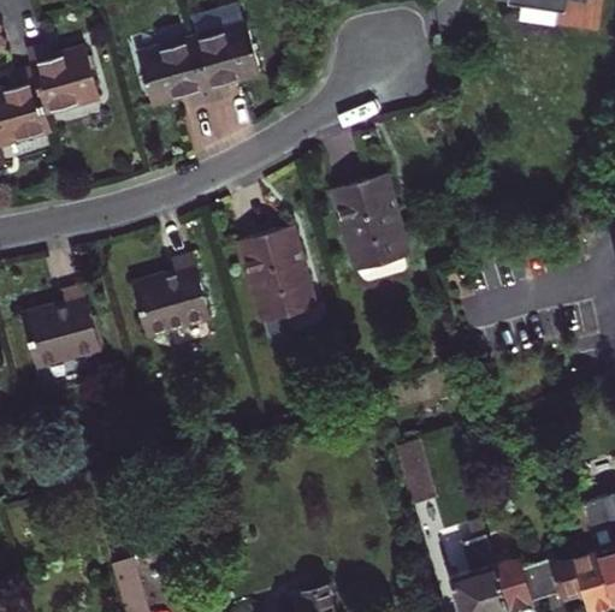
[(524,24),(525,16),(568,23),(569,13),(595,17),(596,0),(500,0),(497,19),(524,24)]
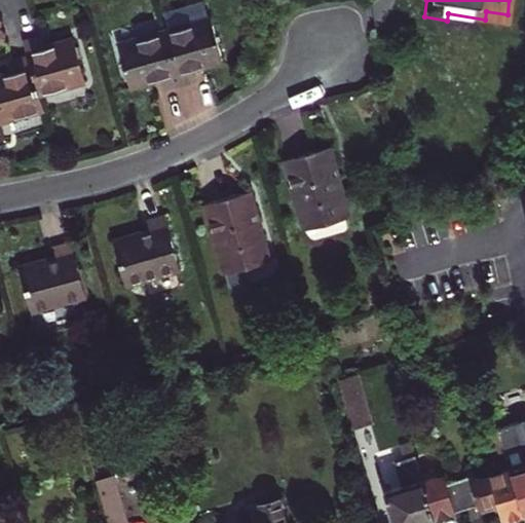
[(209,20),(162,32),(178,88),(194,83),(192,73),(222,66),(209,20)]
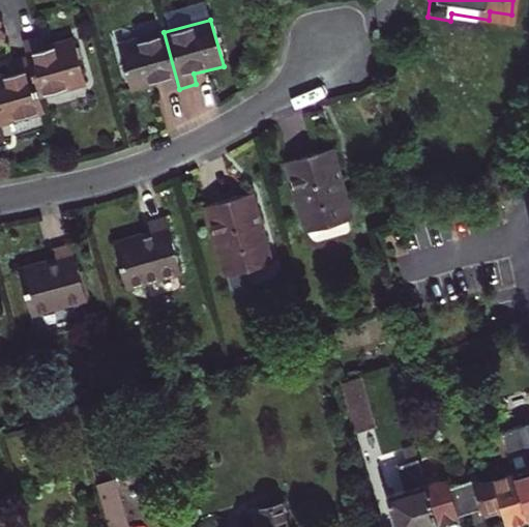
[(129,92),(160,83),(164,93),(179,89),(164,32),(117,46),(129,92)]
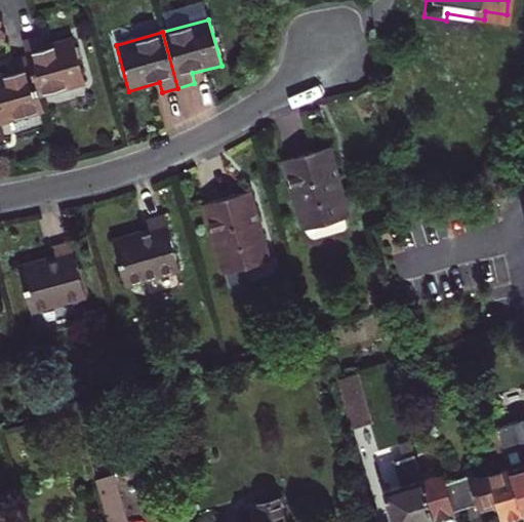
[(26,56),(38,97),(84,85),(77,59),(74,50),(71,40),(41,48),(38,38),(37,39),(22,43),(26,56)]
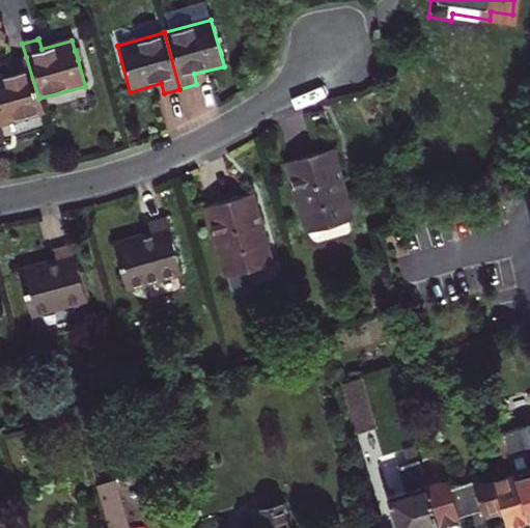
[(0,127),(43,115),(38,99),(26,57),(11,61),(9,62),(12,73),(0,77),(0,127)]
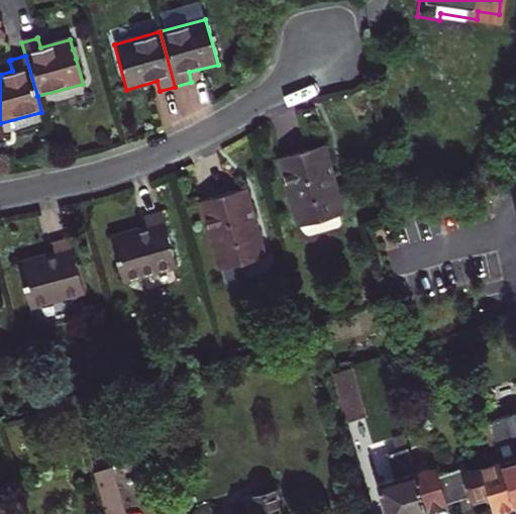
[(323,146),(279,160),(298,228),(343,215),(323,146)]
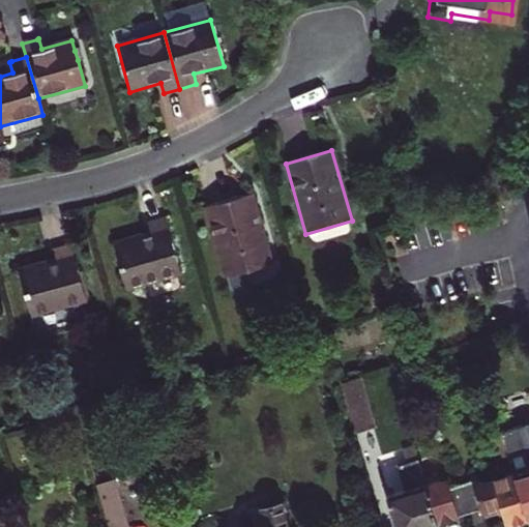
[(251,195),(205,208),(225,279),(228,277),(232,293),(237,296),(248,293),(252,288),(246,272),(271,265),(251,195)]
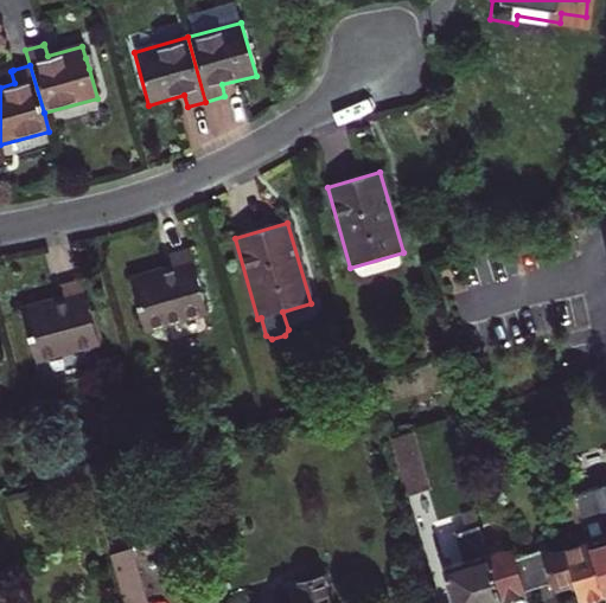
[(171,269),(129,281),(145,332),(208,314),(189,251),(168,257),(171,269)]
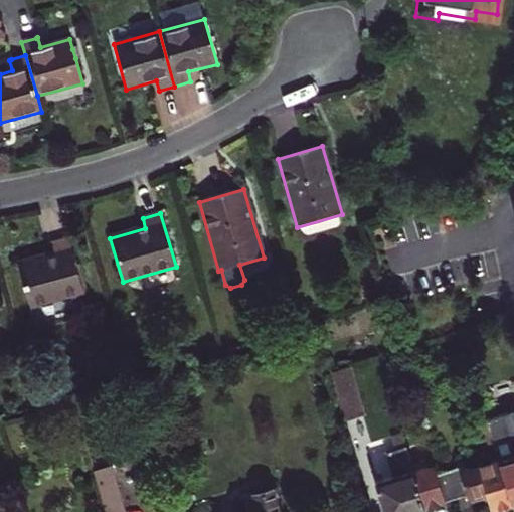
[(51,254),(18,265),(30,309),(83,294),(75,268),(68,239),(48,245),(51,254)]
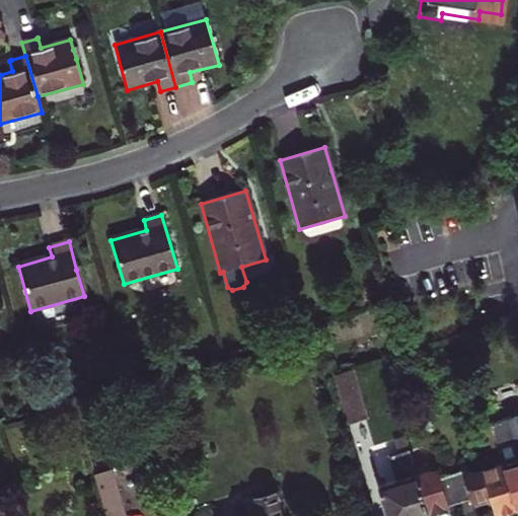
[(87,294),(80,269),(76,270),(84,296),(87,294)]
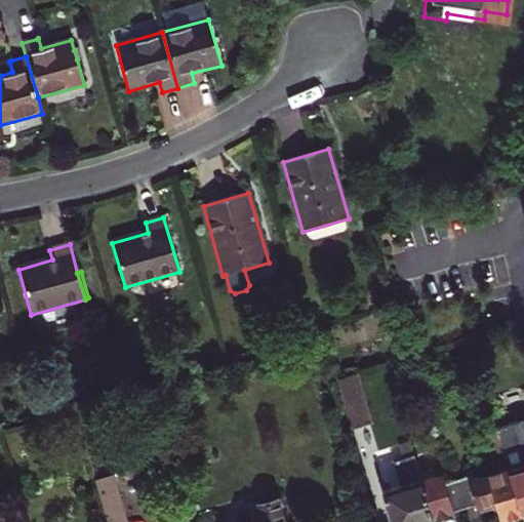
[(337,382),(352,431),(371,425),(357,376),(337,382)]
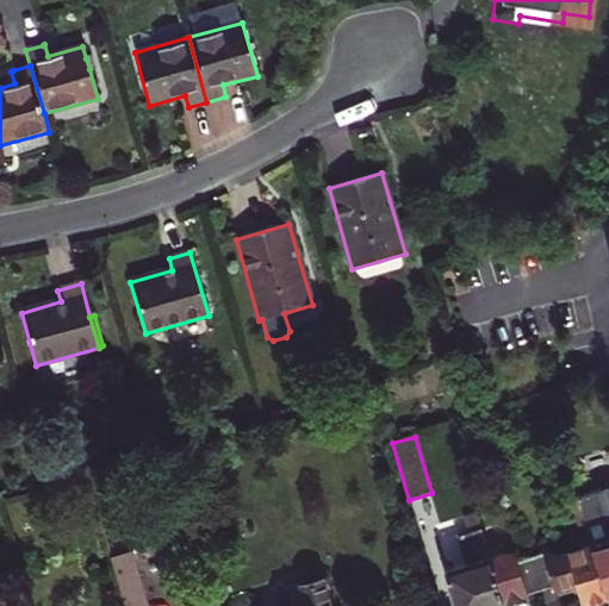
[(607,597),(608,595),(608,488),(577,499),(586,530),(591,547),(607,597)]
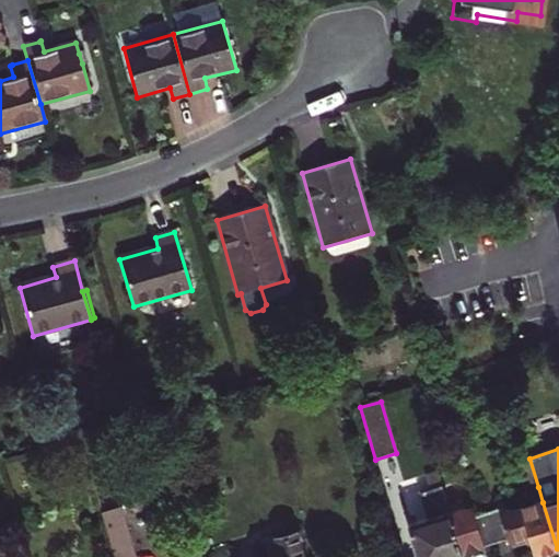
[(538,487),(530,459),(520,461),(528,489),(538,487)]
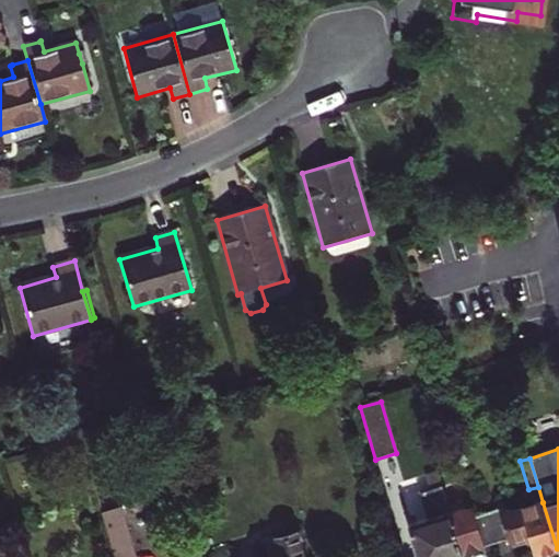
[(447,508),(437,474),(423,477),(428,491),(420,494),(428,520),(408,526),(417,556),(452,556),(461,554),(447,508)]
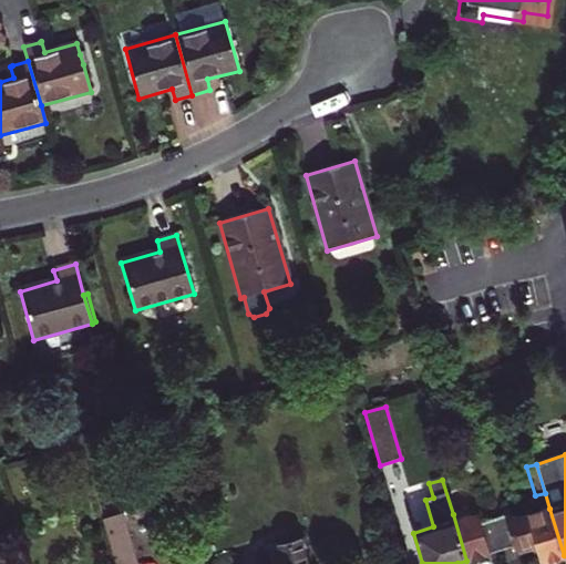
[(535,541),(538,550),(542,562),(564,555),(549,509),(512,521),(510,513),(479,523),(475,512),(469,514),(466,510),(453,514),(466,561),(514,546),(514,547),(535,541)]
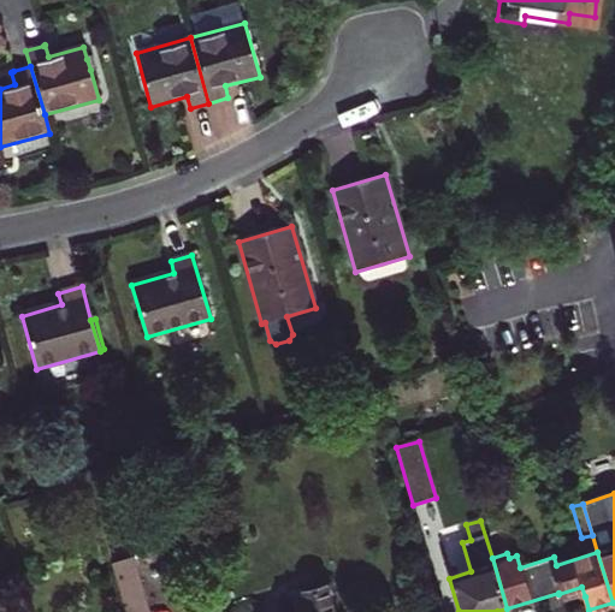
[(148,611),(136,570),(116,576),(125,611),(148,611)]
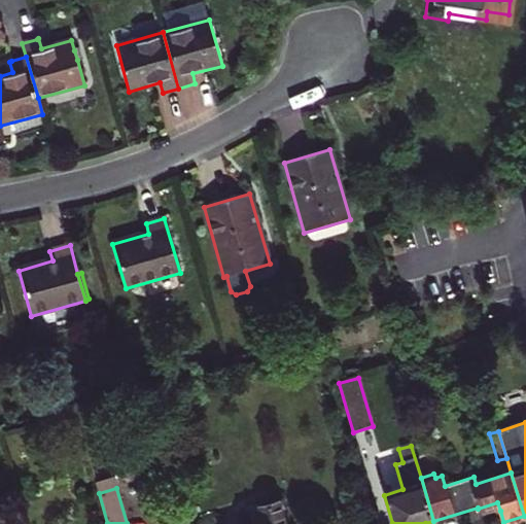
[(242,523),(286,523),(280,502),(263,509),(267,523),(242,523)]
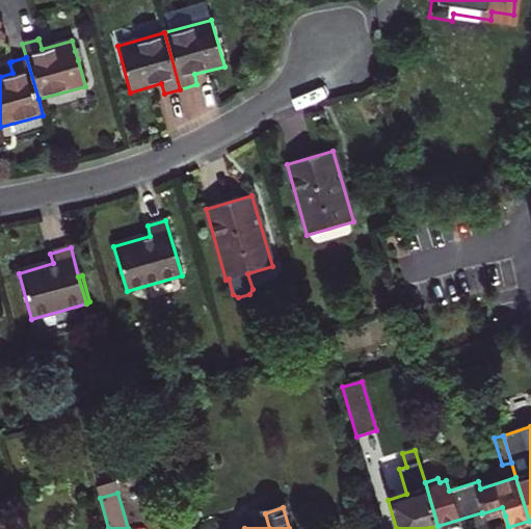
[(485,522),(505,516),(502,507),(482,513),(485,522)]
